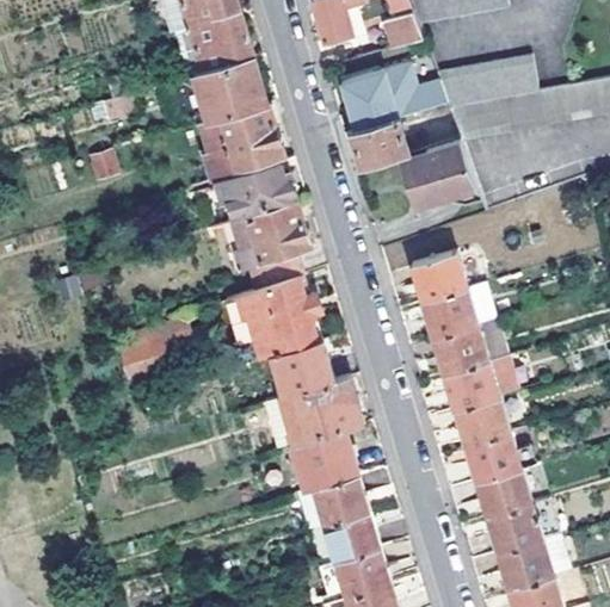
[(180,0),(160,0),(170,31),(189,26),(180,0)]
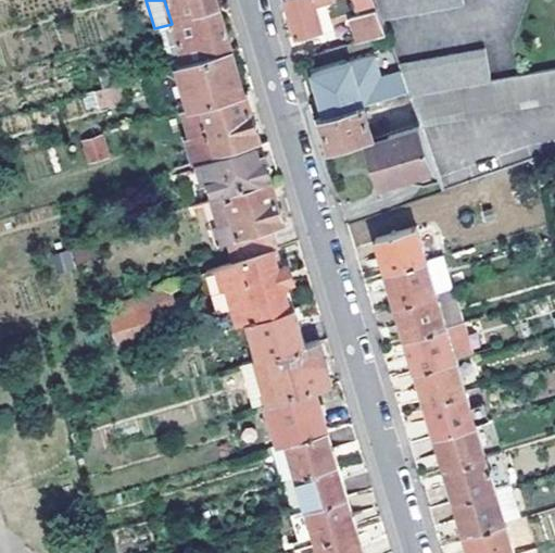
[(164,0),(172,24),(219,10),(215,0),(164,0)]
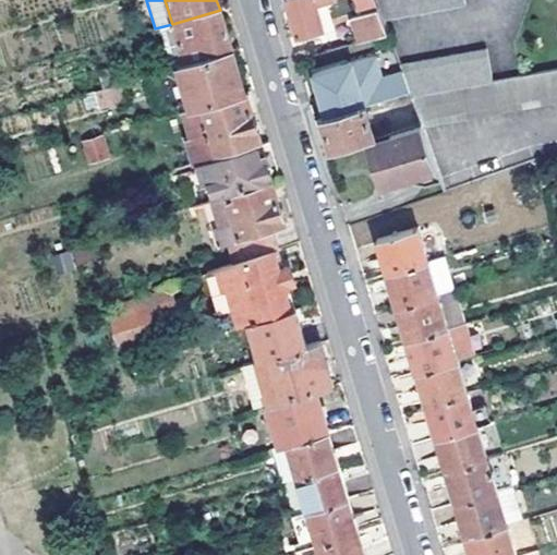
[(353,17),(361,44),(387,35),(383,23),(374,0),(287,0),(300,38),(324,31),(316,5),(335,0),(356,0),(358,1),(361,14),(353,17)]
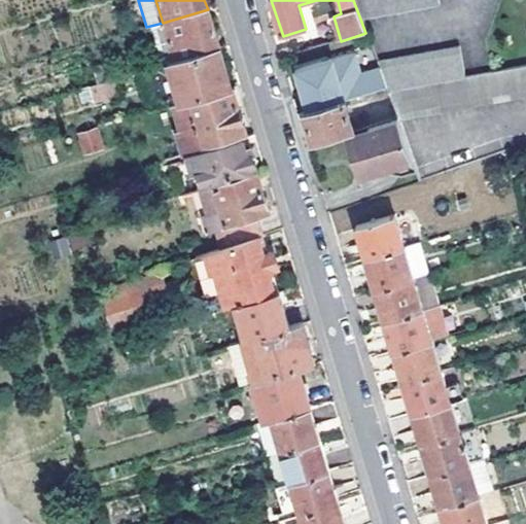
[(316,0),(299,5),(306,29),(317,26),(312,8),(338,1),(337,0),(316,0)]
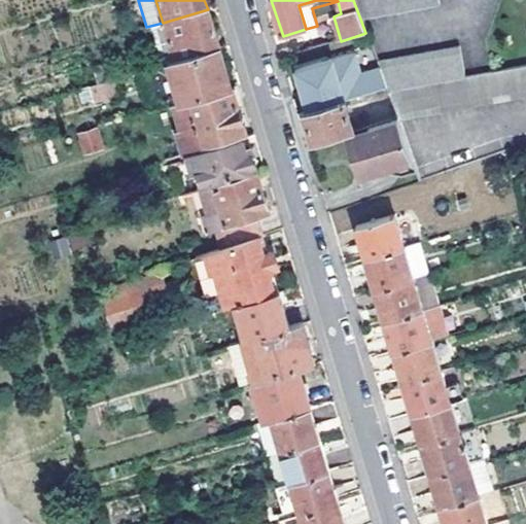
[(353,0),(361,22),(441,6),(439,0),(353,0)]
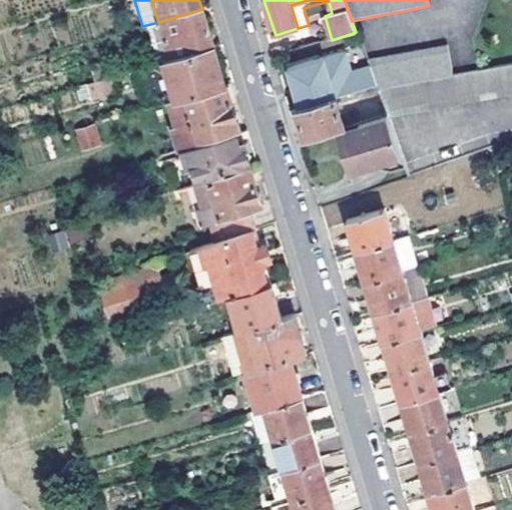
[(158,22),(169,60),(213,47),(202,9),(158,22)]
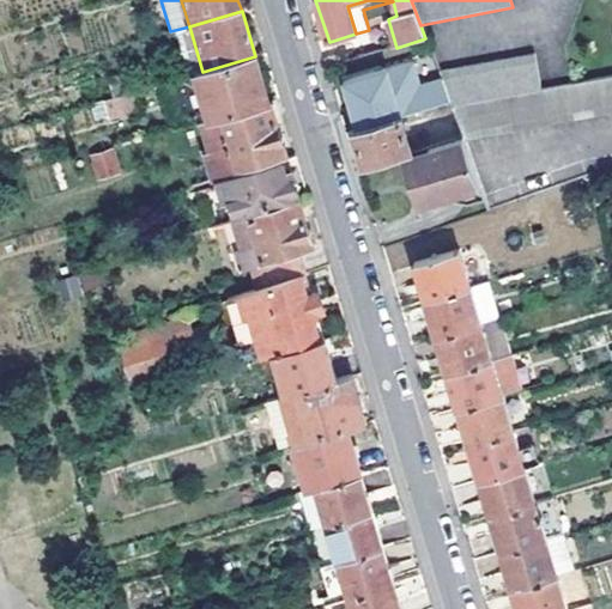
[(534,55),(438,73),(452,108),(543,91),(534,55)]
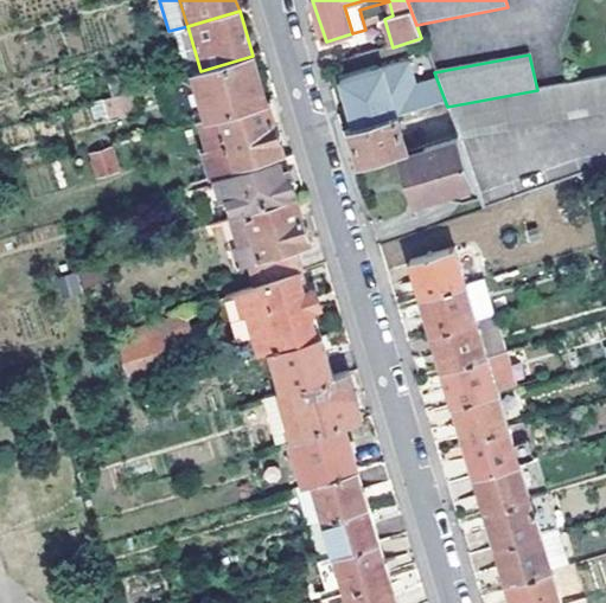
[(192,74),(203,111),(205,120),(215,116),(267,102),(253,56),(201,71),(192,74)]
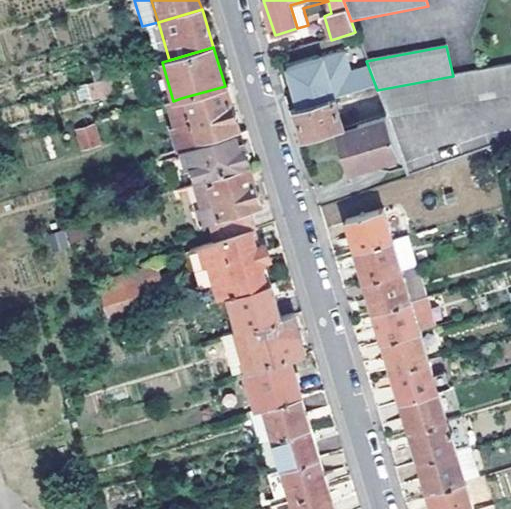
[(111,93),(107,77),(104,78),(96,48),(83,52),(91,82),(84,84),(89,99),(111,93)]
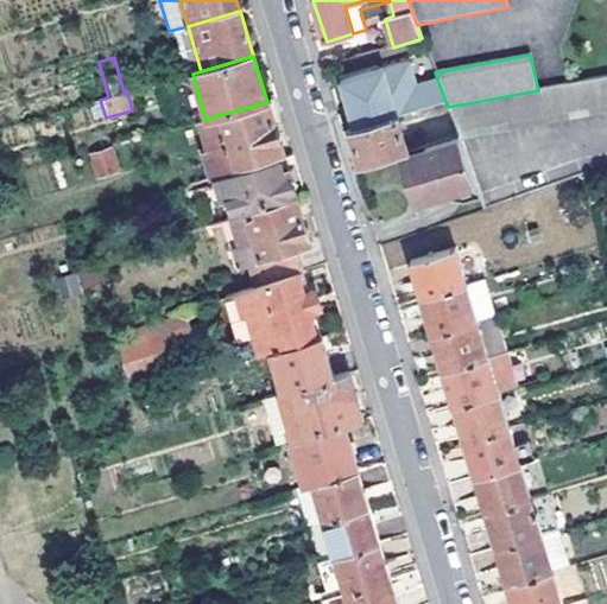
[(179,77),(190,115),(203,112),(193,74),(179,77)]
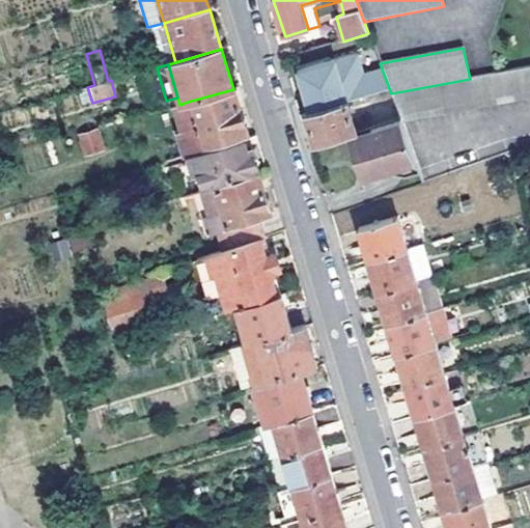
[(529,66),(470,79),(391,93),(394,104),(400,121),(401,123),(529,98),(529,66)]
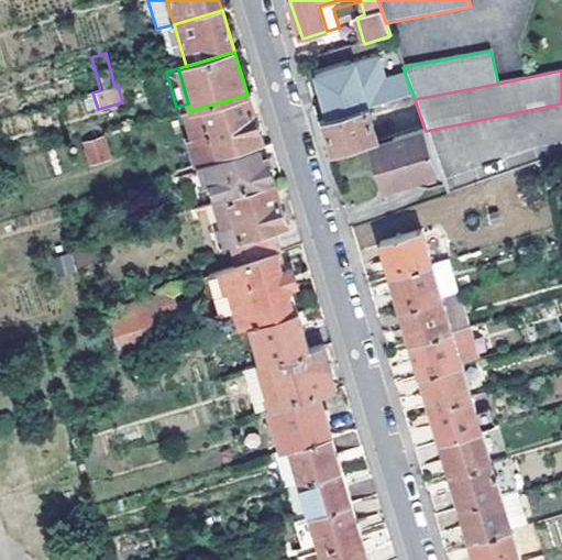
[(178,114),(191,161),(262,142),(259,134),(248,95),(199,108),(190,111),(178,114)]
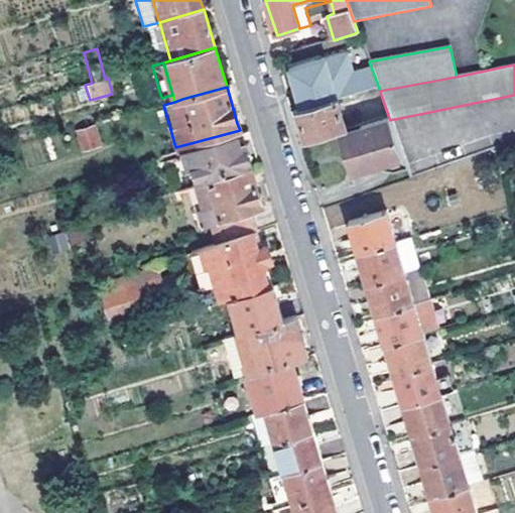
[(389,118),(383,101),(342,115),(337,101),(299,112),(308,144),(389,118)]
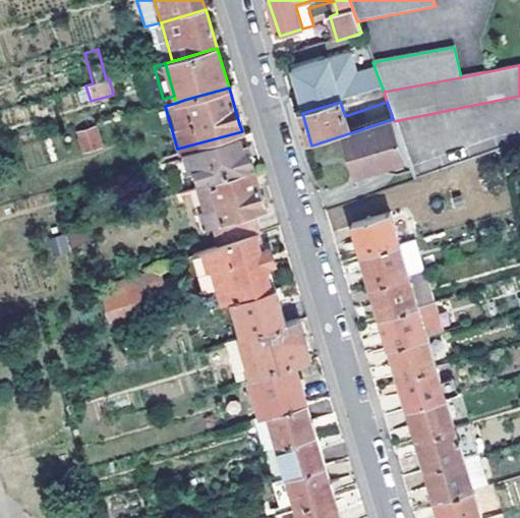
[(408,158),(394,122),(347,136),(359,173),(380,167),(400,171),(397,161),(408,158)]
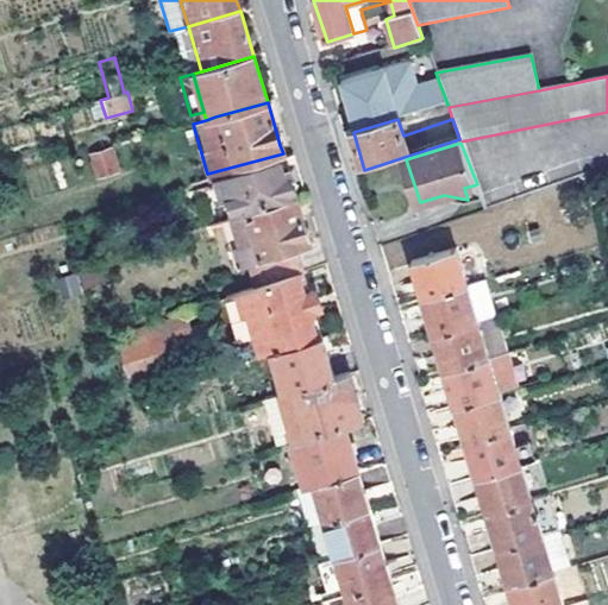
[(112,150),(87,158),(95,182),(120,174),(112,150)]
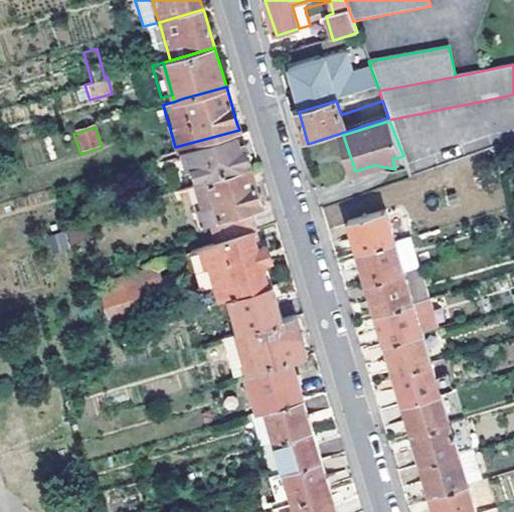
[(241,136),(184,151),(185,155),(186,159),(190,158),(198,183),(250,168),(241,136)]
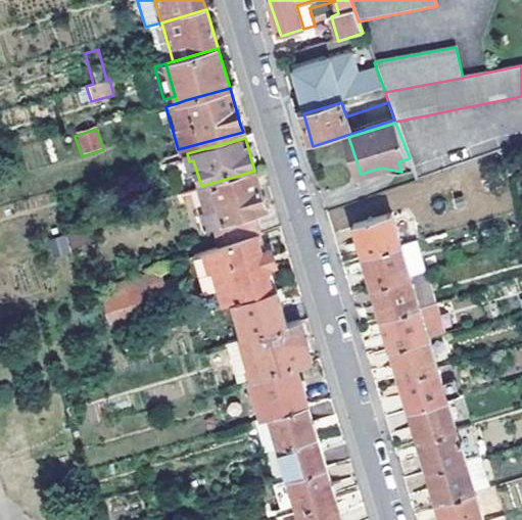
[(172,162),(180,192),(192,189),(201,186),(193,160),(189,161),(188,157),(172,162)]
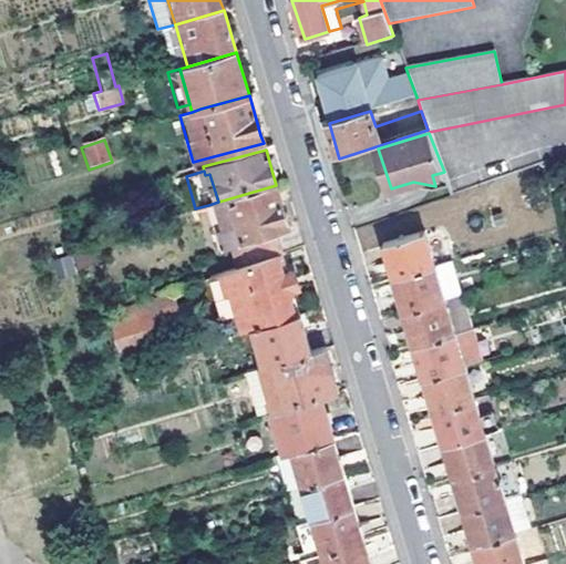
[(448,182),(444,172),(432,175),(435,186),(448,182)]
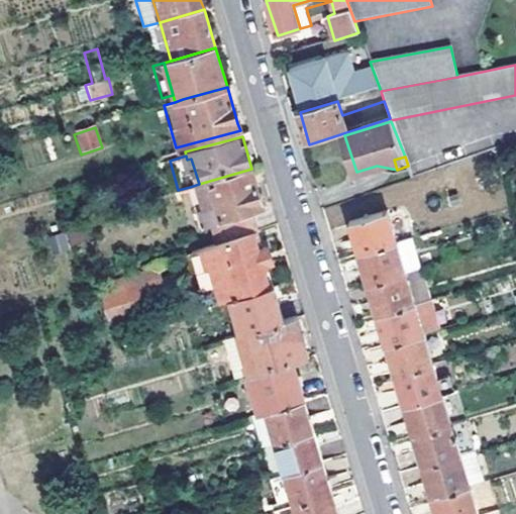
[(222,223),(265,211),(251,169),(199,184),(190,187),(202,229),(222,223)]
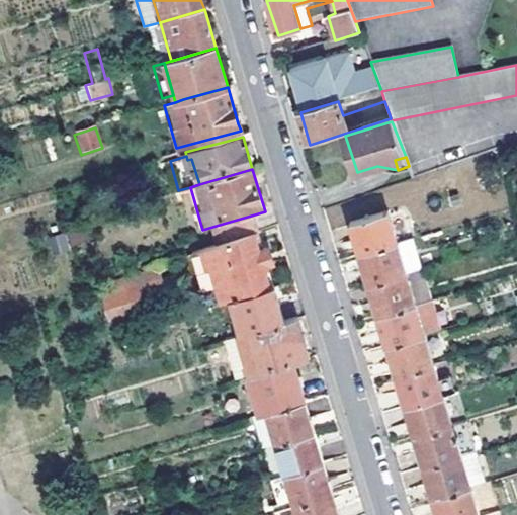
[(267,221),(265,211),(223,224),(226,233),(267,221)]
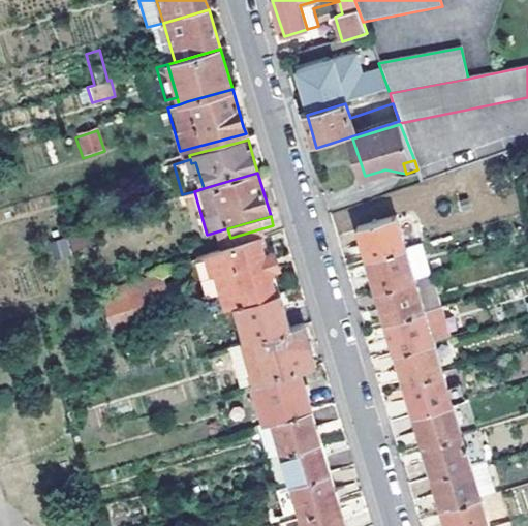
[(367,261),(406,250),(397,218),(358,228),(367,261)]
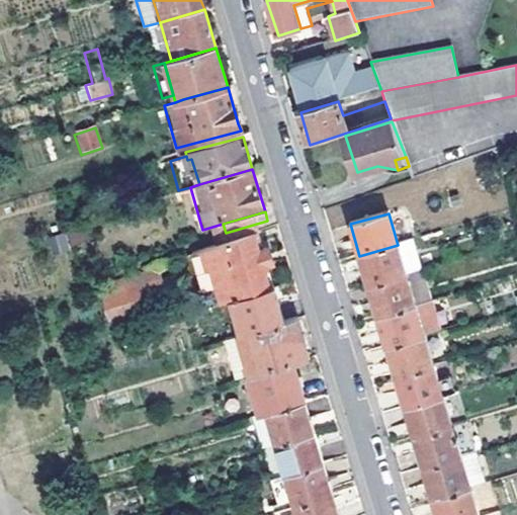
[(76,256),(94,251),(85,220),(67,225),(76,256)]
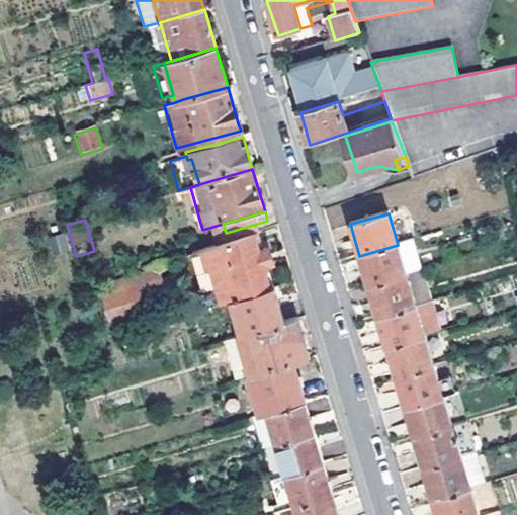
[(254,235),(264,272),(275,269),(270,252),(266,253),(260,233),(254,235)]
